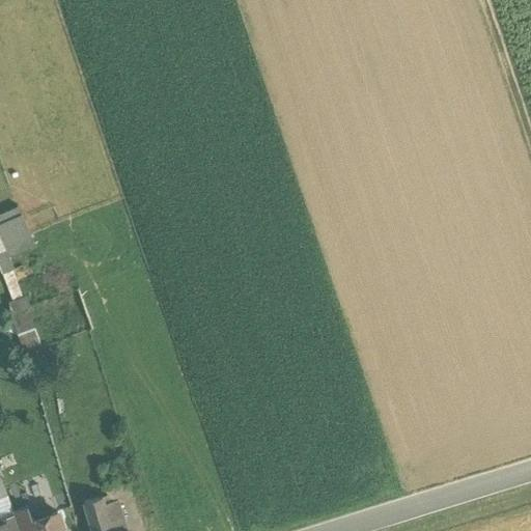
[(7,258),(34,249),(20,210),(0,216),(0,274),(9,301),(6,302),(10,313),(32,306),(28,295),(22,298),(7,258)]
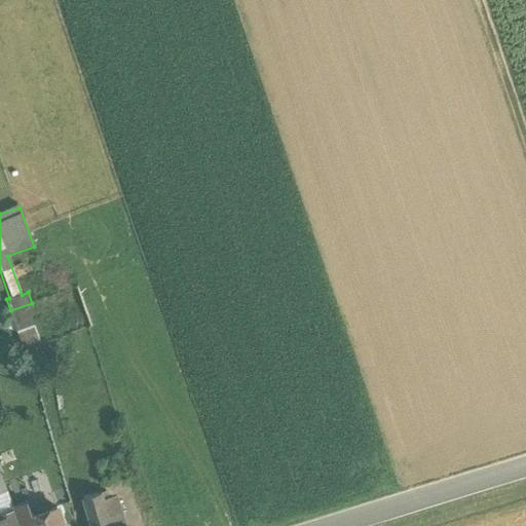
[(108,497),(103,499),(101,492),(82,497),(90,525),(121,525),(125,525),(117,495),(108,497)]
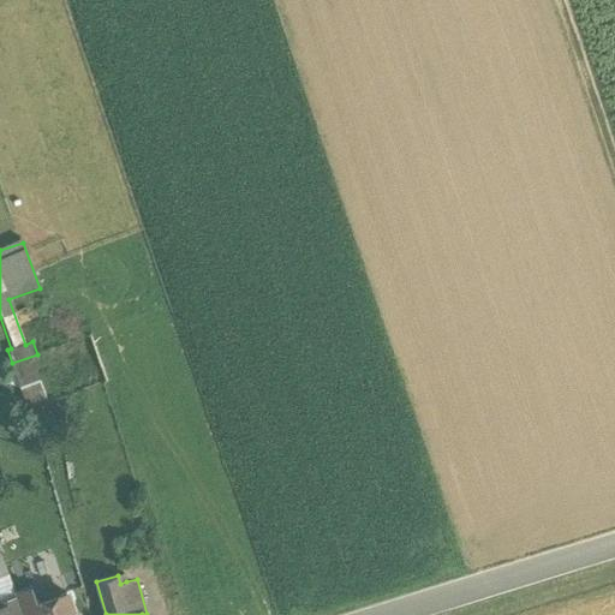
[(31,589),(15,595),(22,614),(40,614),(36,604),(37,604),(31,589)]
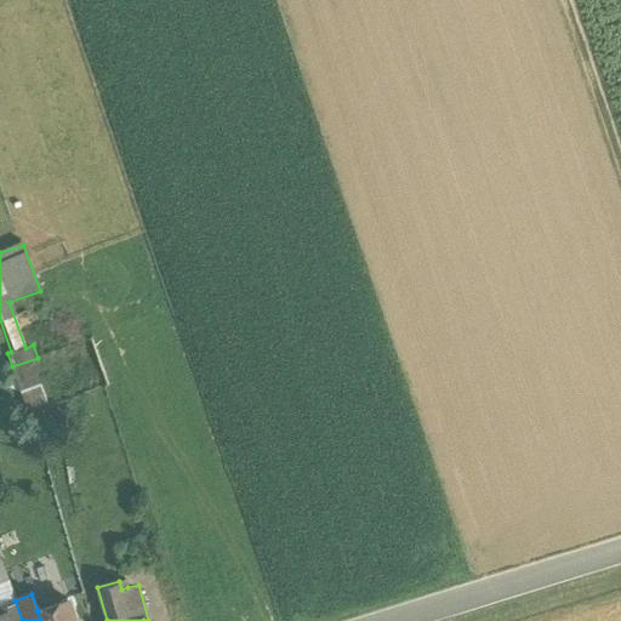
[(15,599),(0,604),(0,613),(1,614),(4,620),(22,620),(15,600),(15,599)]
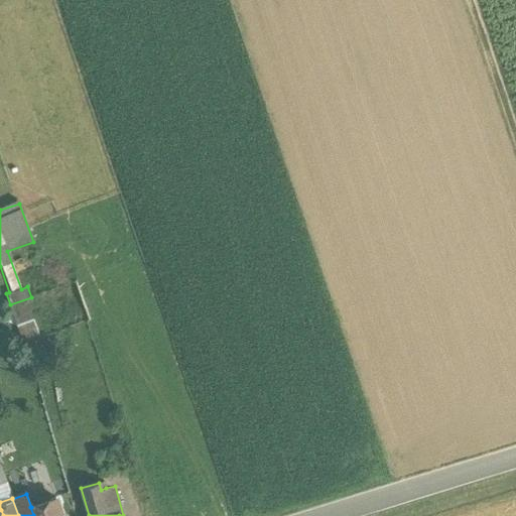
[(31,507),(30,507),(33,515),(60,515),(54,499),(31,507)]
